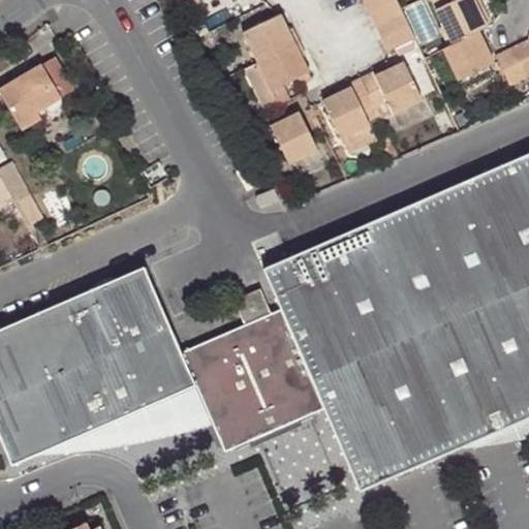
[(401,9),(397,0),(362,0),(387,53),(415,39),(401,9)]
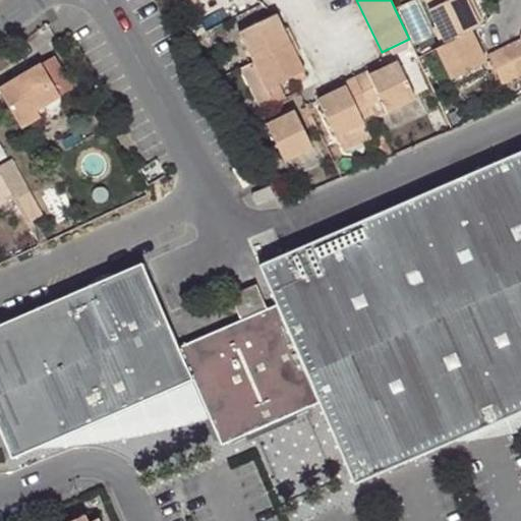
[(439,0),(441,3),(427,10),(443,42),(469,29),(477,24),(465,0),(439,0)]
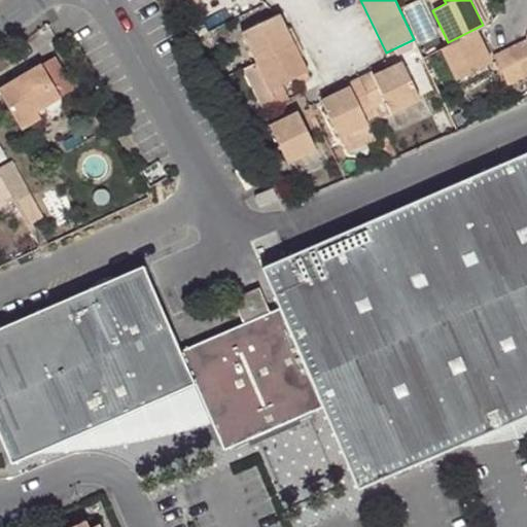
[(280,15),(243,34),(256,62),(243,69),(265,111),(284,101),(277,86),(307,72),(280,15)]
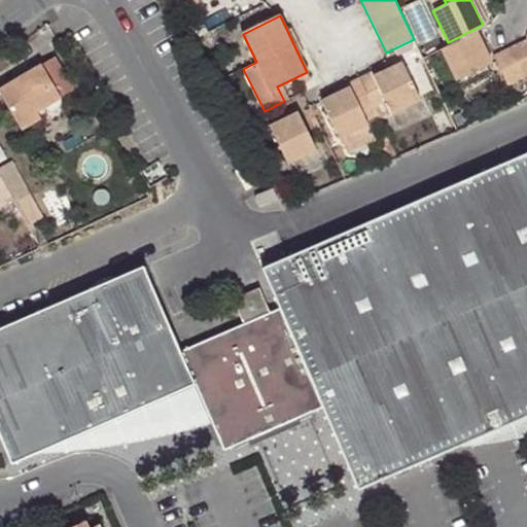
[(448,42),(438,47),(455,80),(490,62),(475,29),(448,42)]
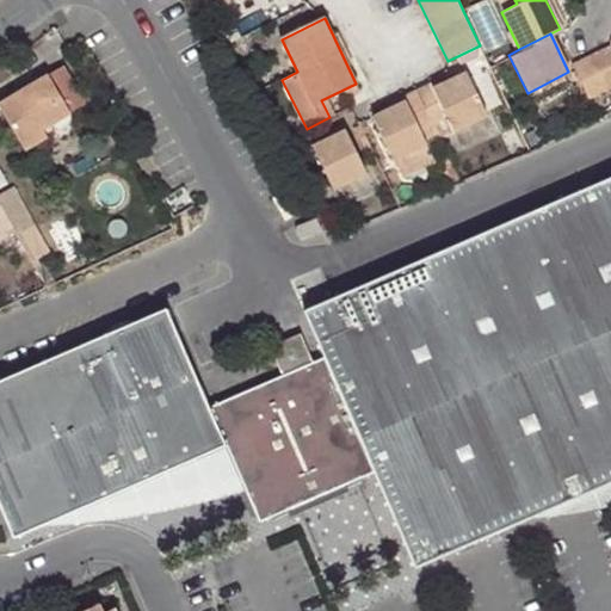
[(585,56),(603,88),(610,84),(610,55),(606,45),(585,56)]
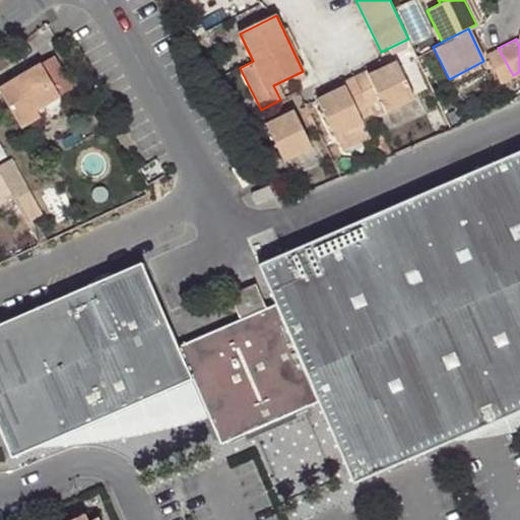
[(499,81),(513,75),(498,48),(485,54),(499,81)]
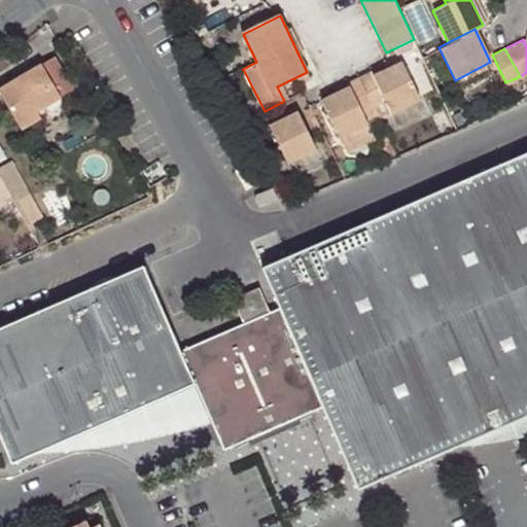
[(72,90),(56,59),(0,91),(23,130),(42,117),(38,109),(72,90)]
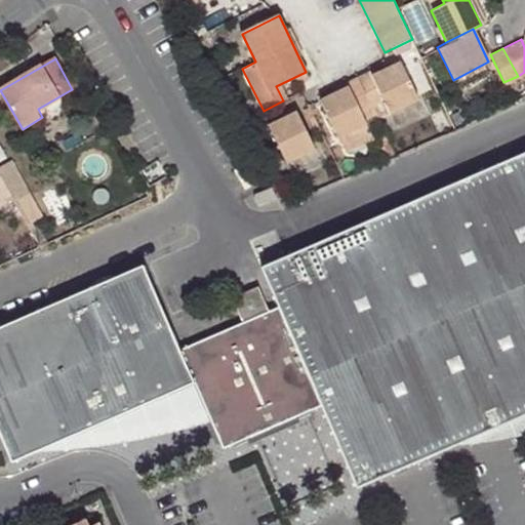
[(347,88),(320,99),(345,153),(374,139),(361,115),(385,104),(390,114),(418,101),(401,62),(372,75),(370,72),(346,83),(347,88)]
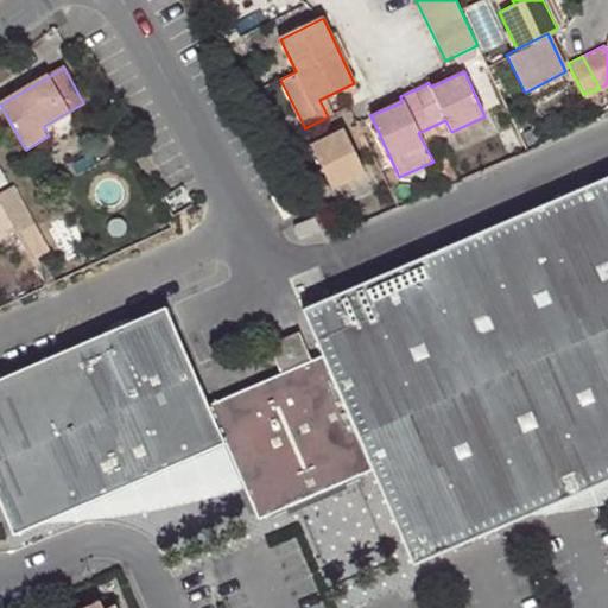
[(344,130),(311,144),(333,190),(366,173),(344,130)]
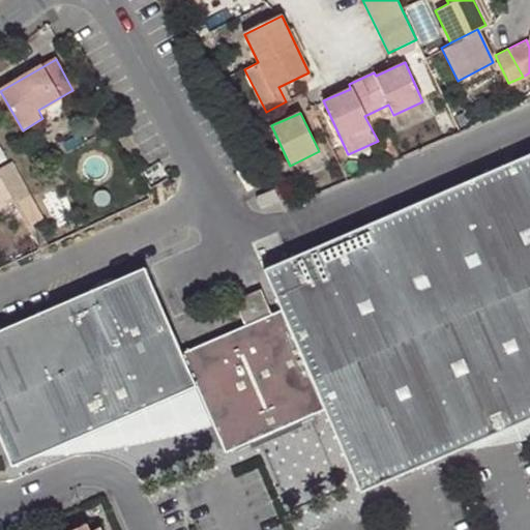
[(325,412),(361,493),(529,418),(529,153),(289,258),(298,276),(272,288),(282,310),(325,412)]
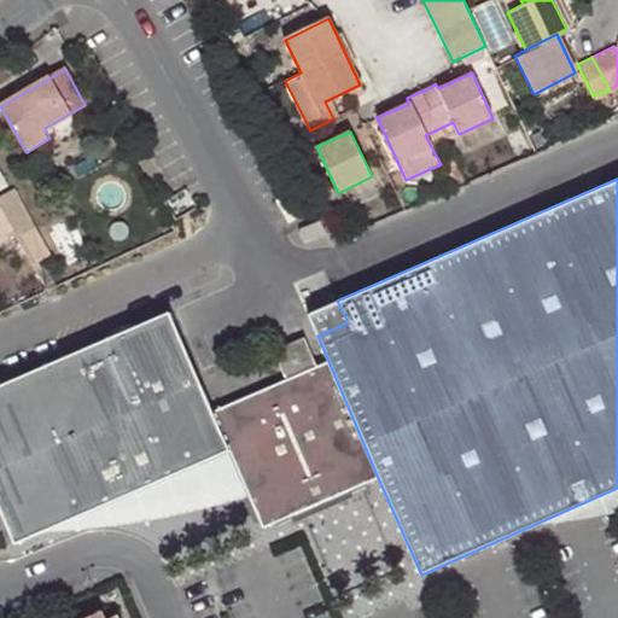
[(18,190),(0,199),(0,242),(1,244),(19,234),(35,262),(53,252),(18,190)]
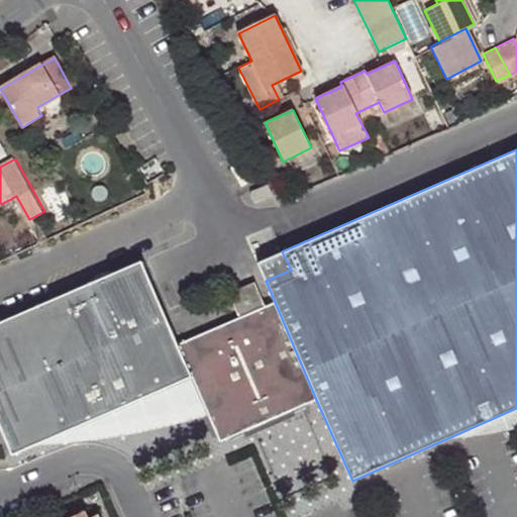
[(267,186),(249,196),(255,205),(272,195),(267,186)]
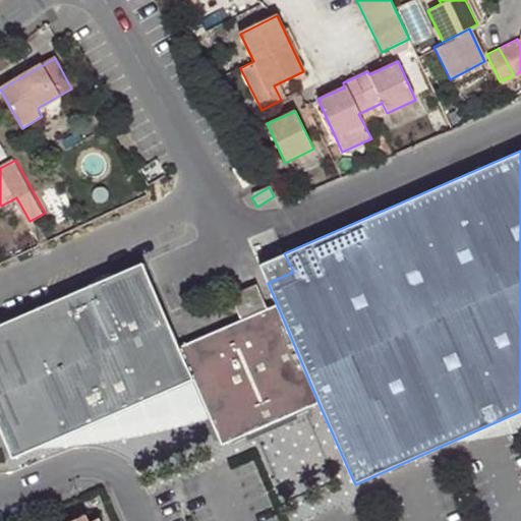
[(284,253),(259,265),(268,283),(293,272),(284,253)]
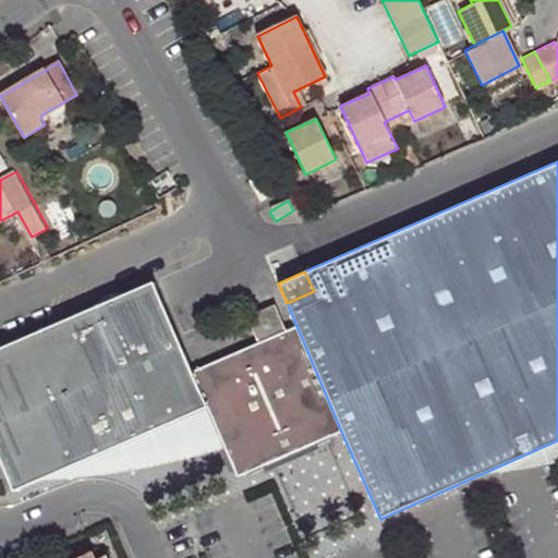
[(0,461),(13,492),(207,409),(191,372),(153,282),(0,348),(0,461)]
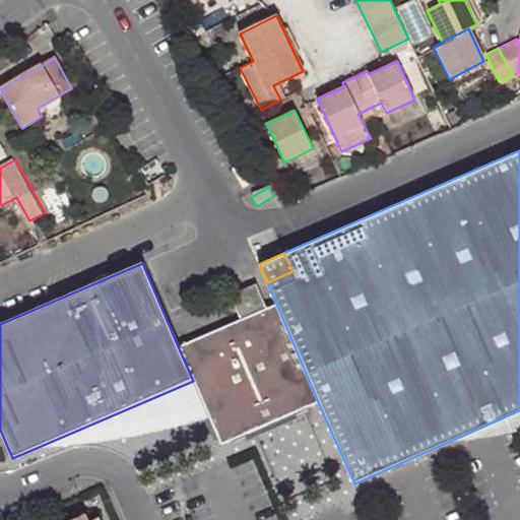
[(221,447),(319,404),(276,304),(178,346),(193,381),(221,447)]
